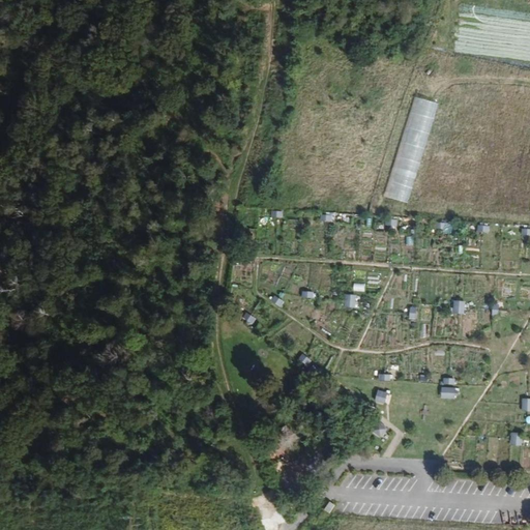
[(412,96),(386,198),(410,204),(437,102),(412,96)]
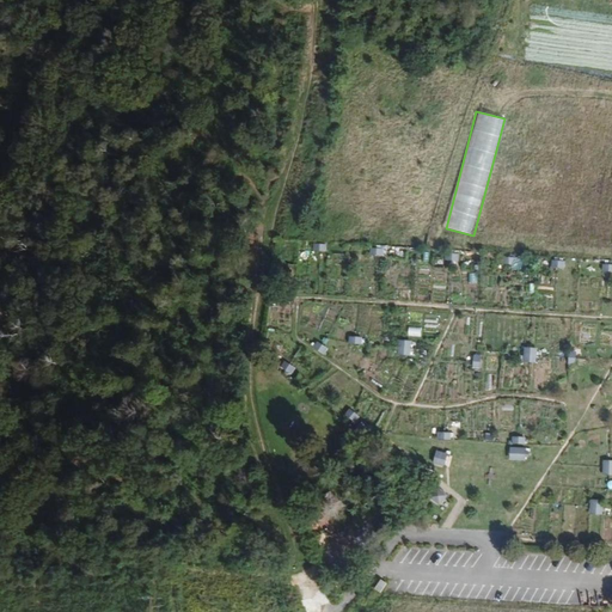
[(409,314),(409,336),(421,336),(422,316),(409,314)]
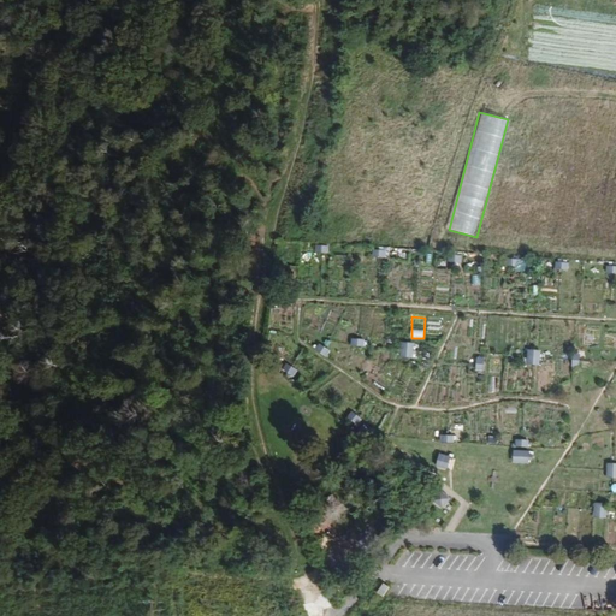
[(286,344),(276,349),(277,354),(289,350),(286,344)]
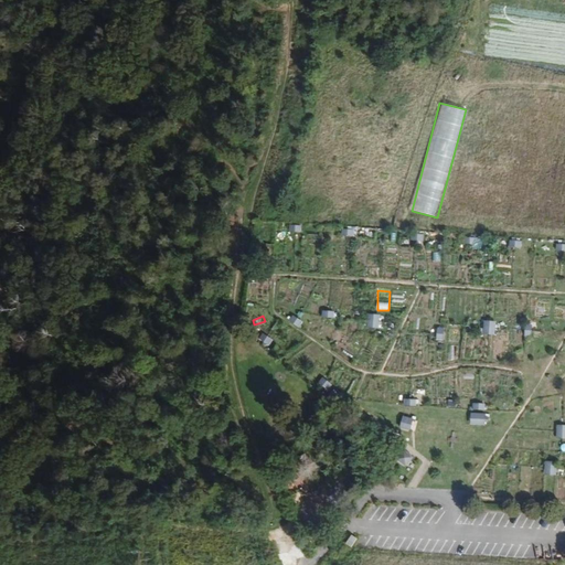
[(298,317),(295,322),(301,327),(305,322),(298,317)]
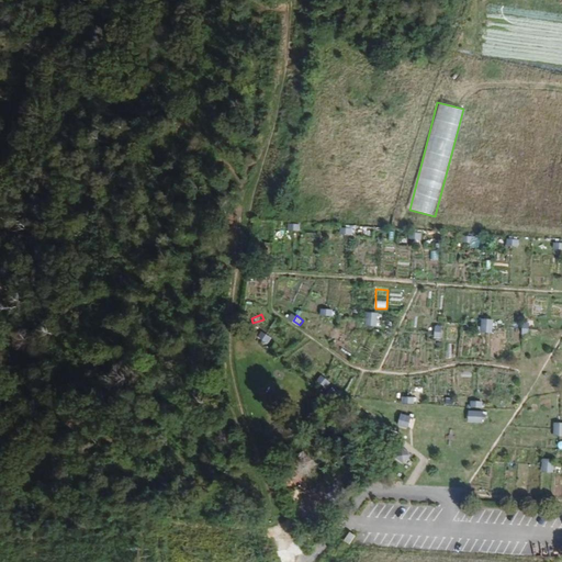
[(494,322),(484,321),(483,333),(494,334),(494,322)]
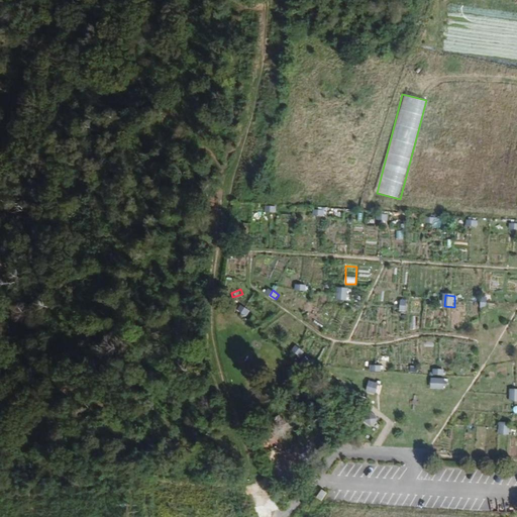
[(308,345),(300,340),(298,344),(305,349),(308,345)]
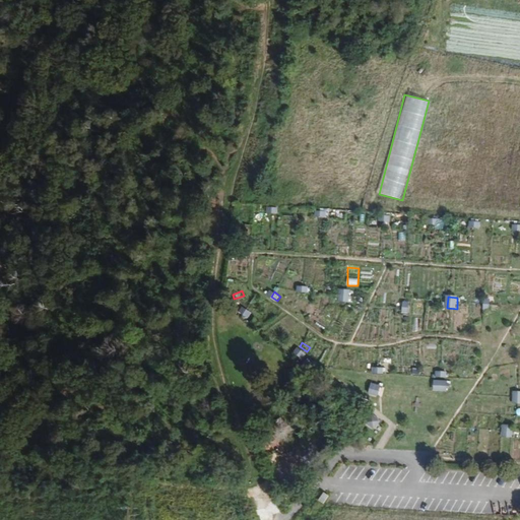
[(298,347),(294,352),(302,359),(306,353),(298,347)]
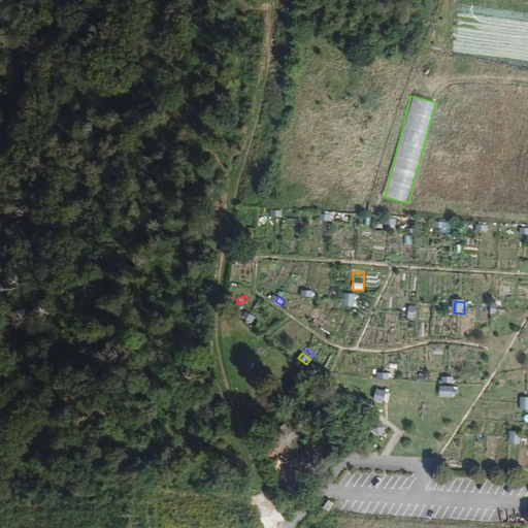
[(455,397),(455,386),(440,385),(439,396),(455,397)]
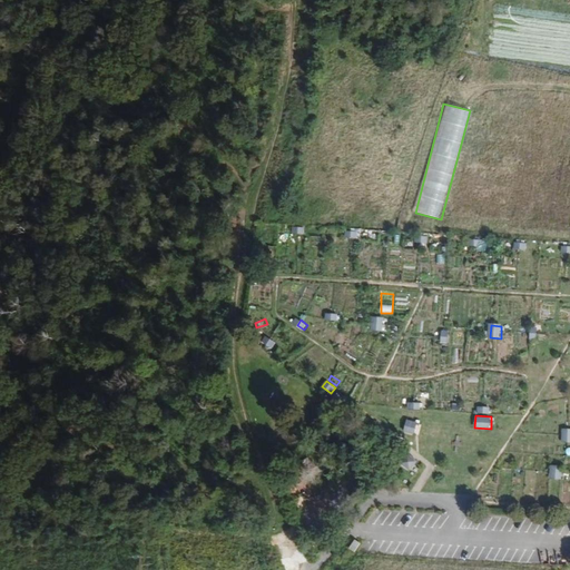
[(423,432),(413,433),(414,443),(424,442),(423,432)]
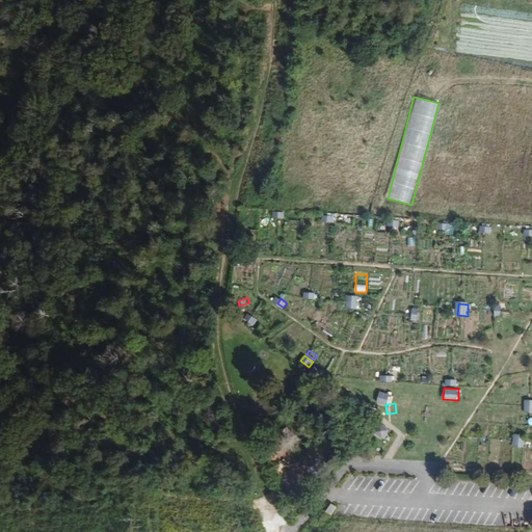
[(380,427),(372,436),(382,445),(389,435),(380,427)]
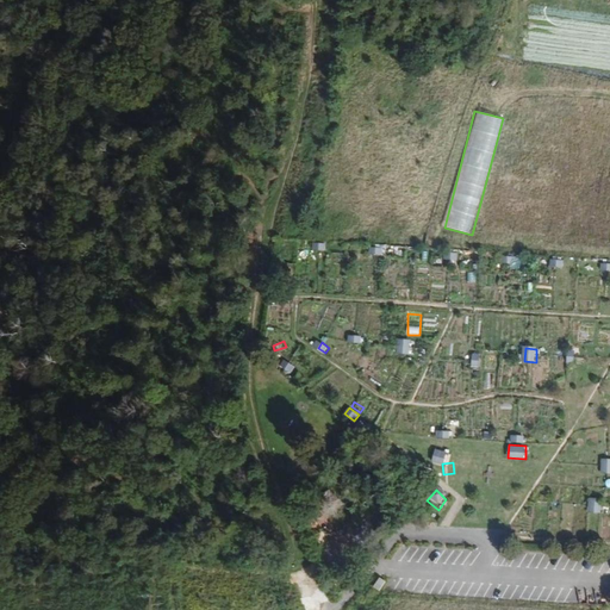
[(604,499),(595,495),(592,499),(601,505),(604,499)]
